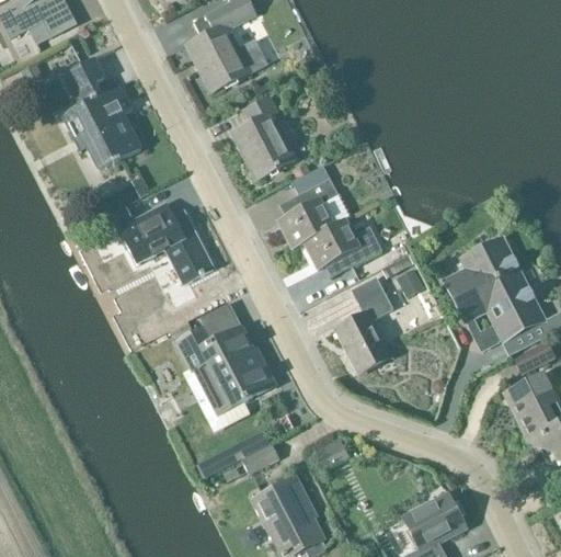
[(12,0),(0,6),(0,16),(11,37),(27,29),(36,45),(52,37),(39,15),(65,3),(63,0),(12,0)]
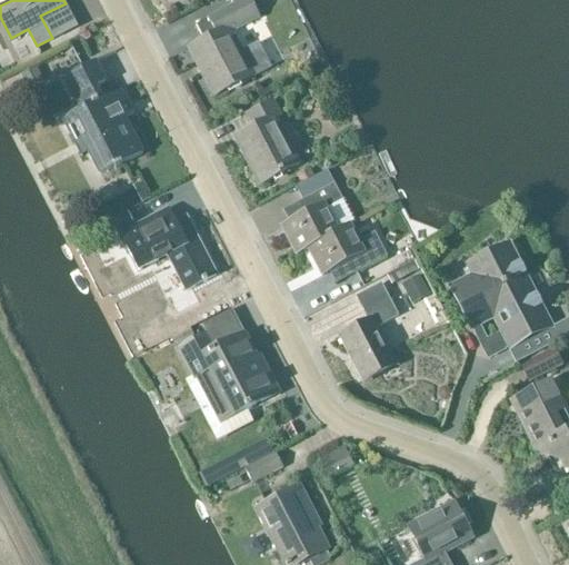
[(232,0),(233,2),(196,22),(205,38),(189,46),(213,93),(253,72),(252,72),(268,65),(257,43),(241,51),(230,29),(258,15),(250,0),(232,0)]
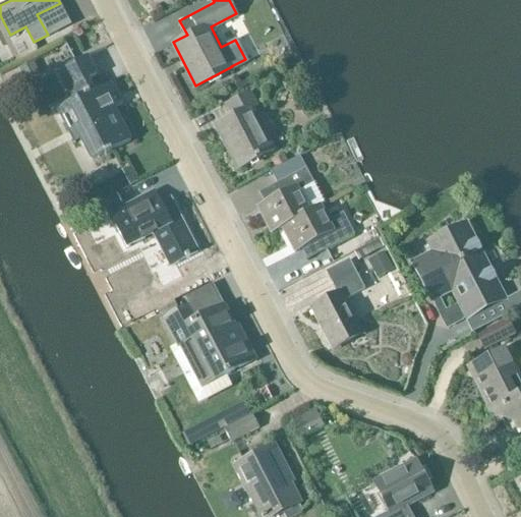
[(82,121),(85,127),(100,154),(105,151),(107,154),(113,150),(112,148),(130,138),(109,97),(117,93),(110,79),(95,88),(89,76),(95,74),(84,55),(60,68),(75,97),(58,106),(69,127),(82,121)]
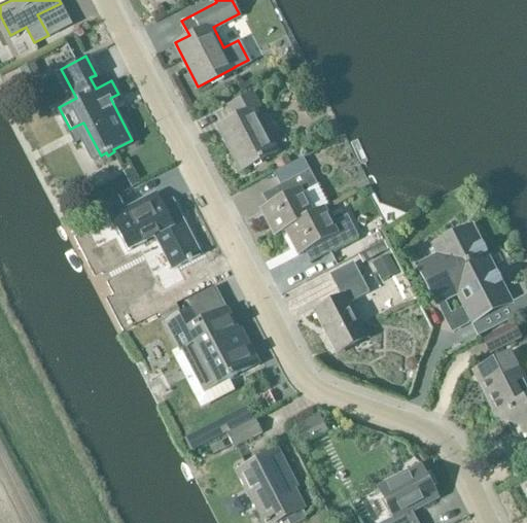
[(34,59),(19,67),(25,78),(40,71),(34,59)]
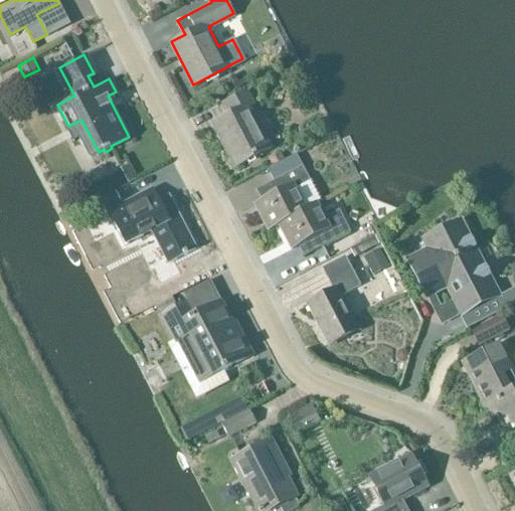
[(231,113),(213,122),(235,165),(271,146),(248,105),(255,101),(249,91),(226,103),(231,113)]
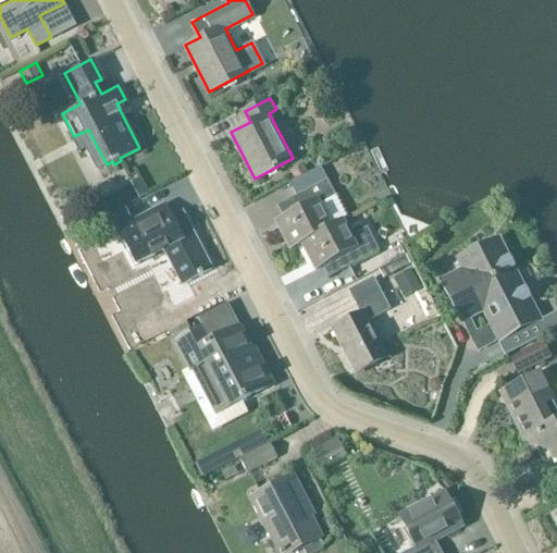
[(301,162),(291,169),(295,176),(306,170),(301,162)]
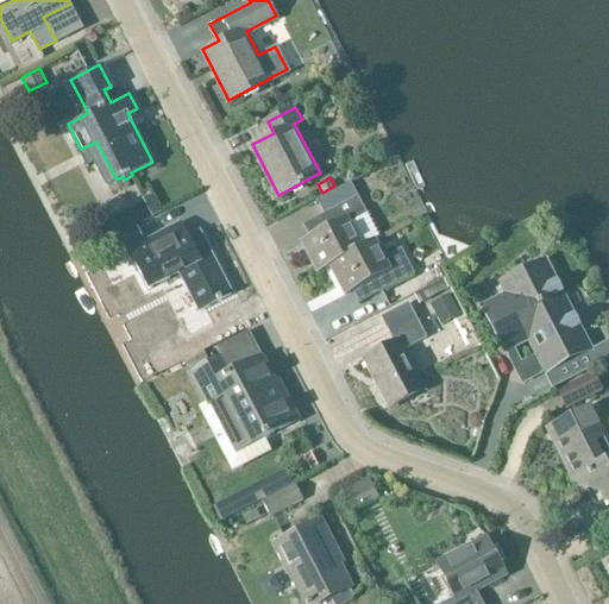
[(316,269),(330,263),(376,238),(378,237),(349,178),(334,186),(322,193),(314,196),(330,225),(301,239),(316,269)]
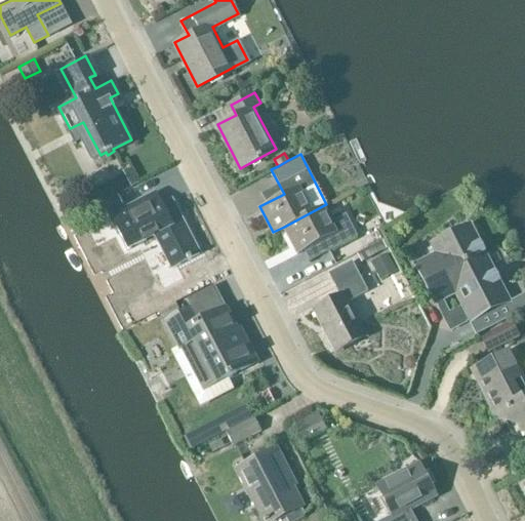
[(166,210),(156,190),(111,213),(128,247),(155,233),(172,266),(199,251),(175,206),(166,210)]
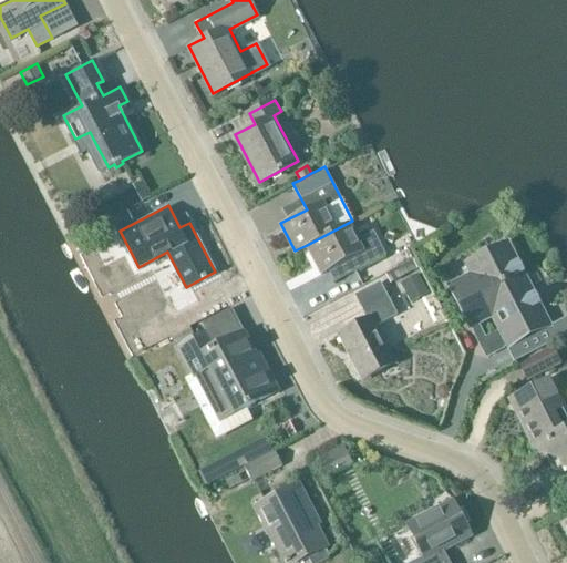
[(126,208),(111,216),(116,228),(133,219),(126,208)]
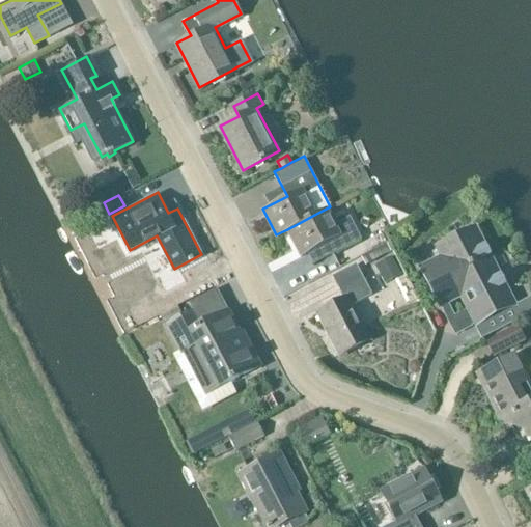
[(287,229),(301,255),(326,242),(332,253),(361,238),(350,215),(335,222),(328,207),(287,229)]
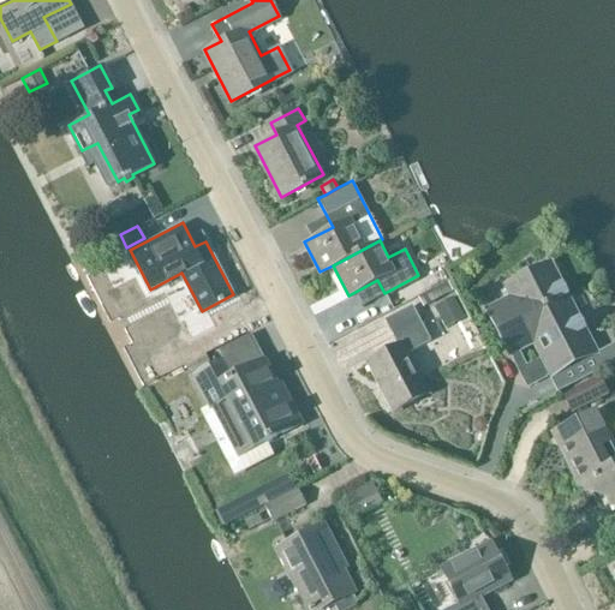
[(513,295),(491,306),(514,351),(535,340),(560,389),(614,360),(614,341),(596,352),(555,274),(535,285),(530,274),(507,286),(513,295)]
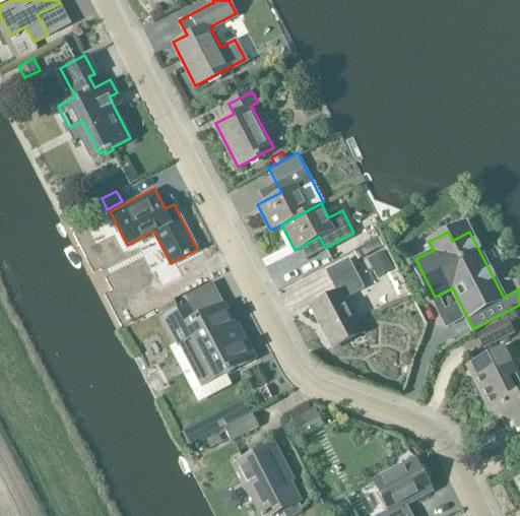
[(379,238),(353,251),(358,258),(383,245),(379,238)]
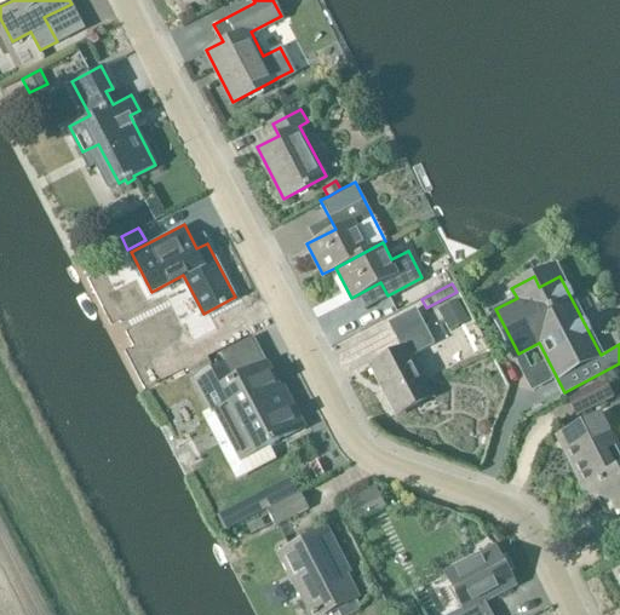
[(458,297),(438,306),(451,328),(470,319),(458,297)]
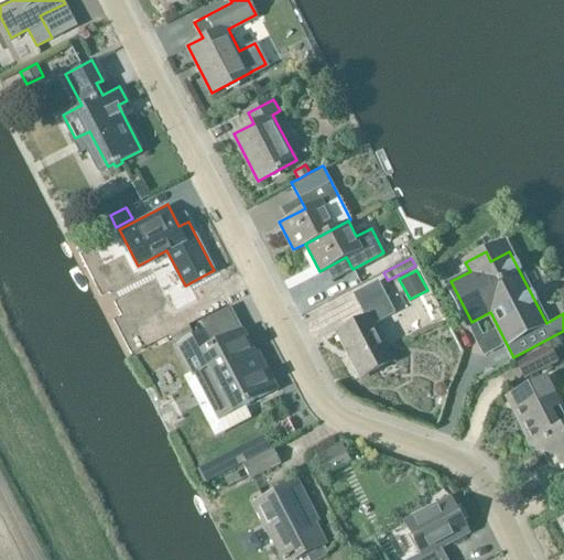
[(336,332),(359,376),(393,358),(373,322),(394,311),(378,279),(353,291),(366,316),(336,332)]
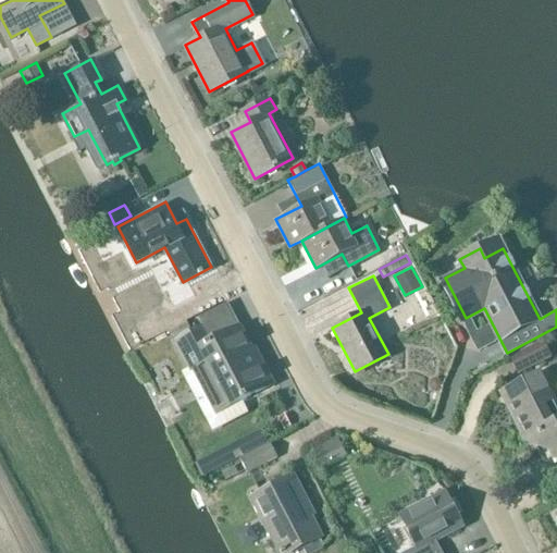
[(259,360),(257,361),(239,326),(211,341),(202,326),(176,339),(193,368),(205,361),(218,388),(210,391),(220,410),(272,383),(259,360)]
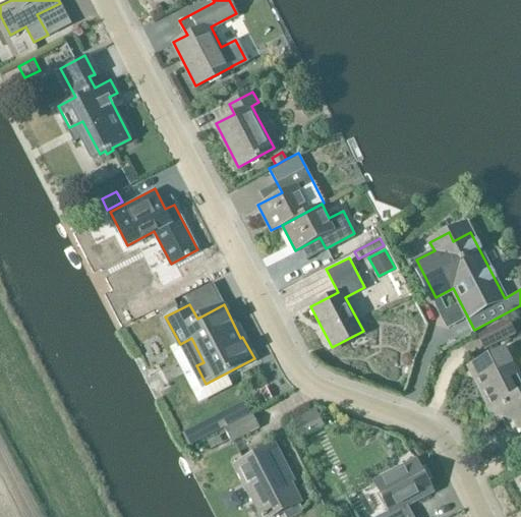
[(508,319),(477,335),(484,349),(515,333),(508,319)]
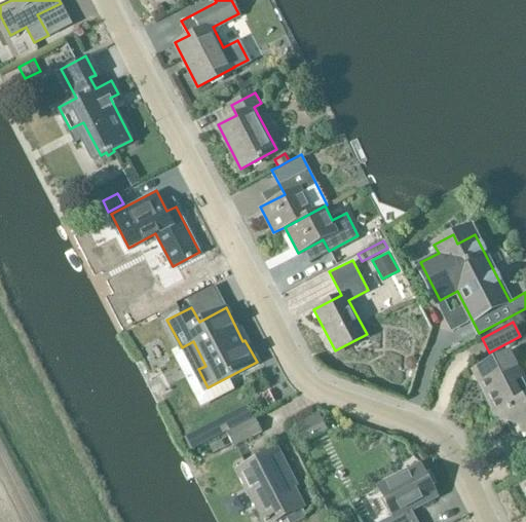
[(474,368),(496,414),(500,411),(516,441),(525,436),(525,386),(509,350),(474,368)]
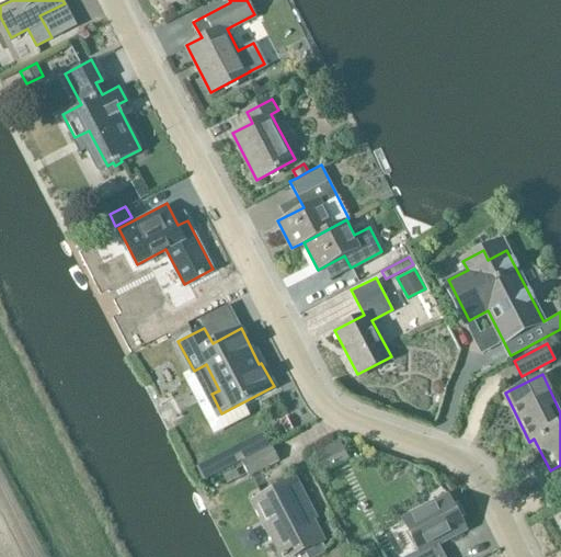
[(264,432),(197,466),(204,479),(240,461),(271,445),(264,432)]
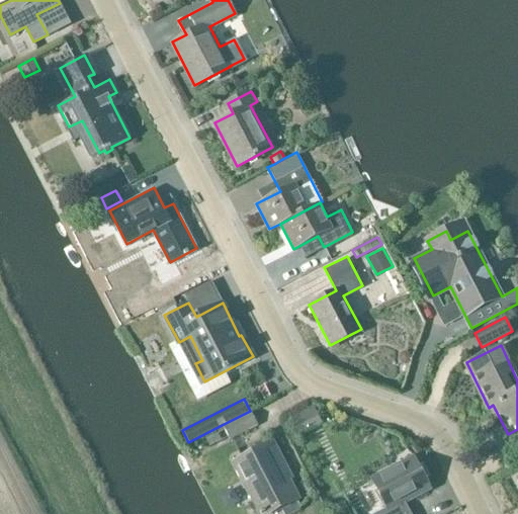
[(291,414),(299,429),(322,418),(313,403),(291,414)]
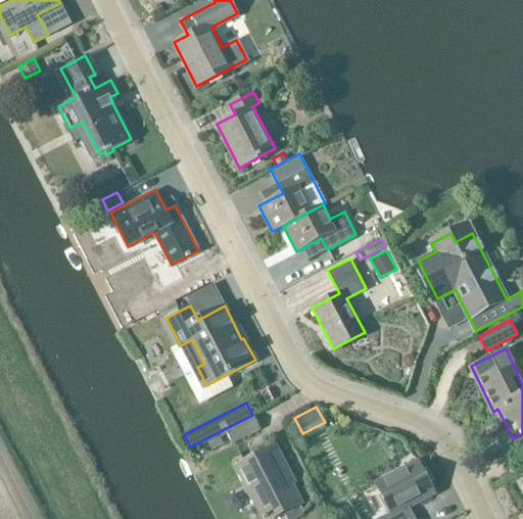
[(224,429),(231,442),(259,428),(252,415),(224,429)]
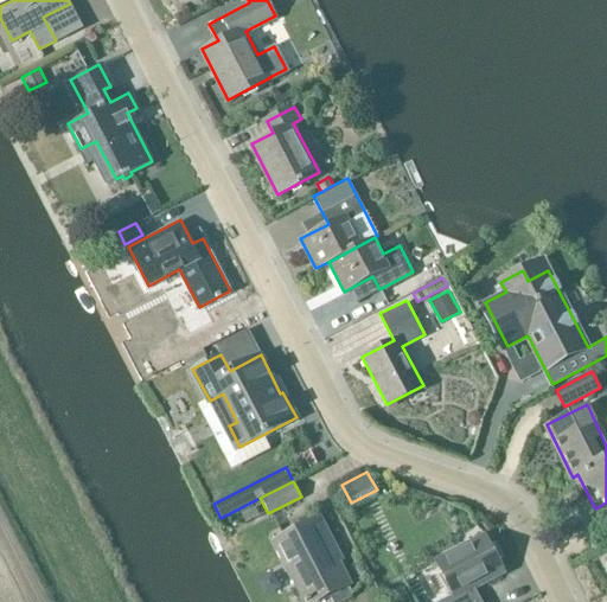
[(254,505),(241,512),(247,522),(260,514),(254,505)]
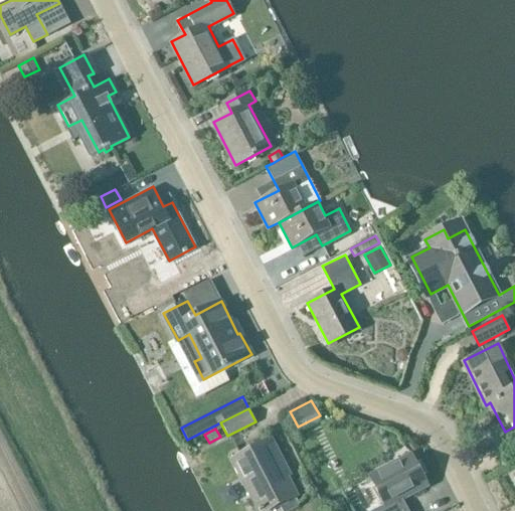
[(273,440),(233,460),(260,510),(278,501),(283,510),(287,510),(298,506),(293,495),(296,493),(283,468),(286,466),(273,440)]
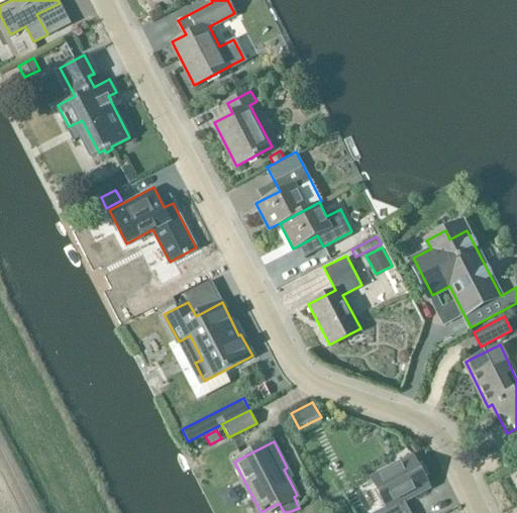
[(370,512),(410,512),(402,498),(428,484),(413,454),(371,477),(386,505),(370,512)]
